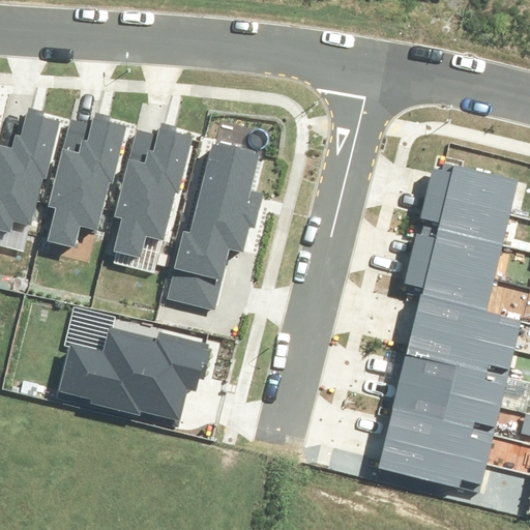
[(0,229),(10,232),(13,222),(31,226),(43,178),(47,179),(60,121),(42,117),(45,112),(28,108),(21,136),(16,135),(12,148),(0,145),(0,229)]
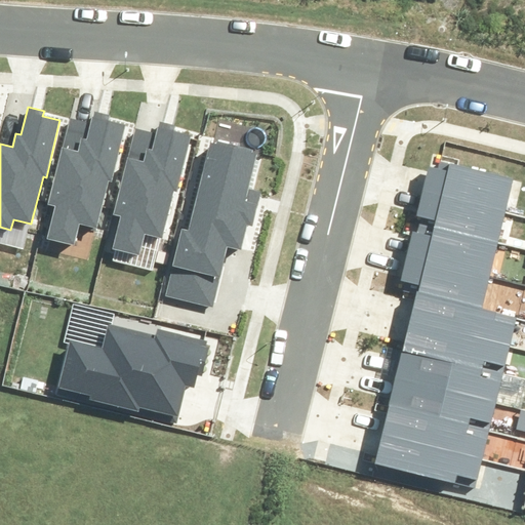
[(47,239),(74,245),(79,224),(97,229),(109,182),(112,183),(126,126),(108,121),(110,117),(94,113),(91,124),(71,119),(49,204),(55,206),(47,239)]
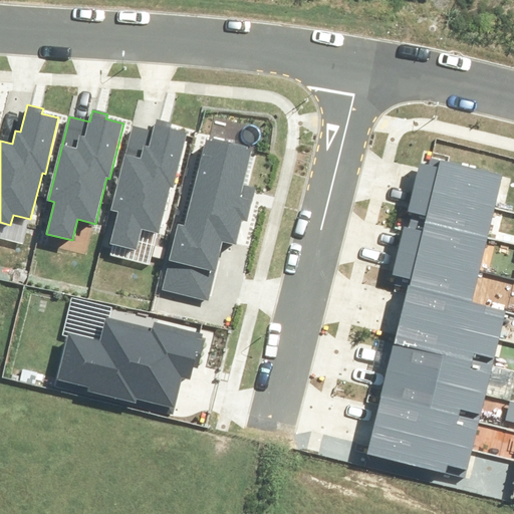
[(110,243),(137,249),(142,229),(160,233),(171,188),(174,188),(188,133),(170,127),(172,123),(157,119),(154,132),(134,126),(112,209),(118,211),(110,243)]
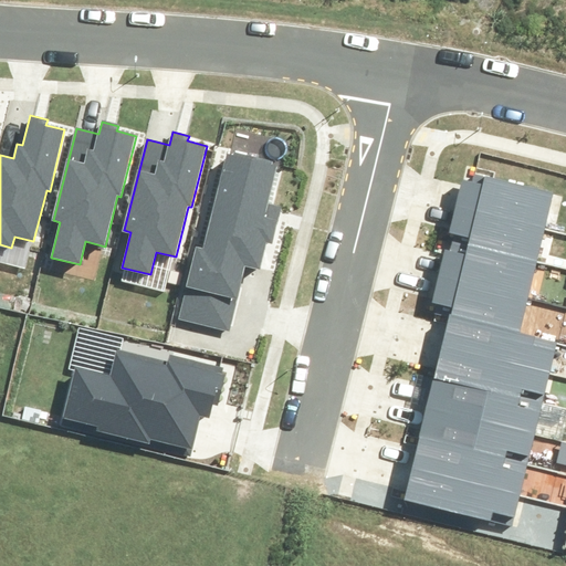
[(179,318),(229,331),(244,266),(260,270),(266,243),(273,245),(282,207),(268,203),(276,166),(272,165),(273,161),(234,153),(233,156),(228,154),(205,250),(197,248),(179,318)]
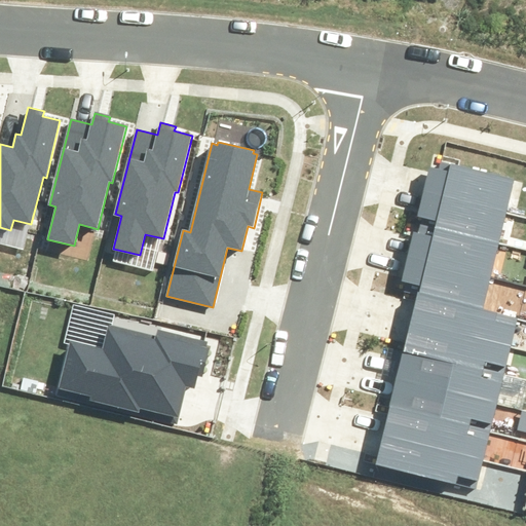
[(424,189),(506,209),(514,179),(441,161),(439,168),(430,166),(424,189)]
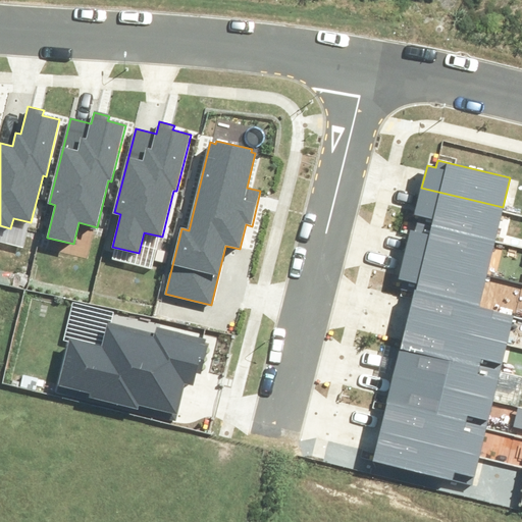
[(432,225),(496,241),(503,207),(421,188),(415,213),(434,218),(432,225)]
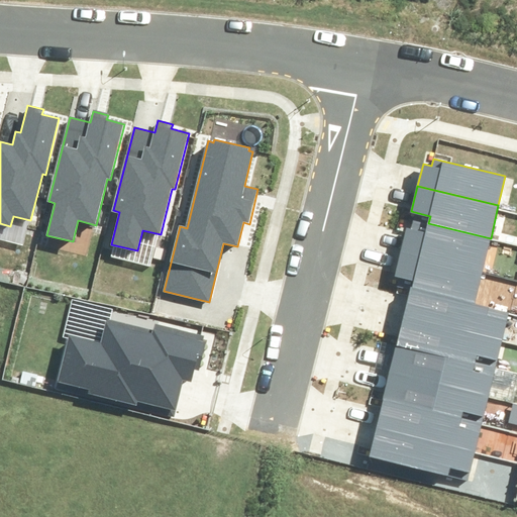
[(399,255),(482,275),(491,238),(428,223),(426,232),(406,228),(399,255)]
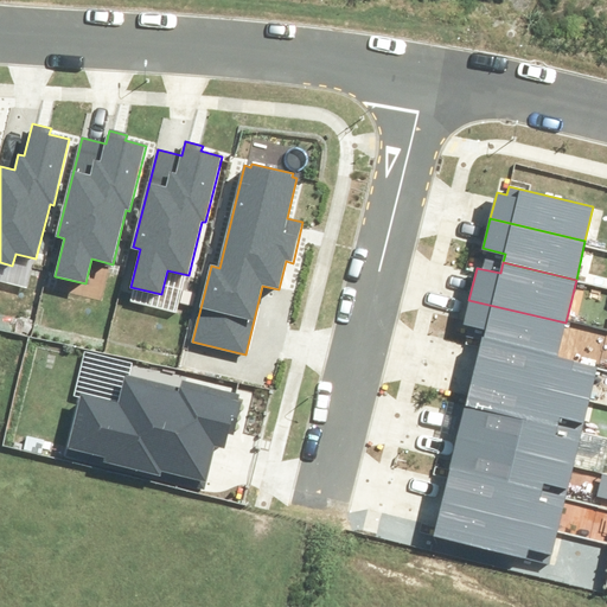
[(483,338),(557,357),(566,323),(468,300),(464,324),(485,330),(483,338)]
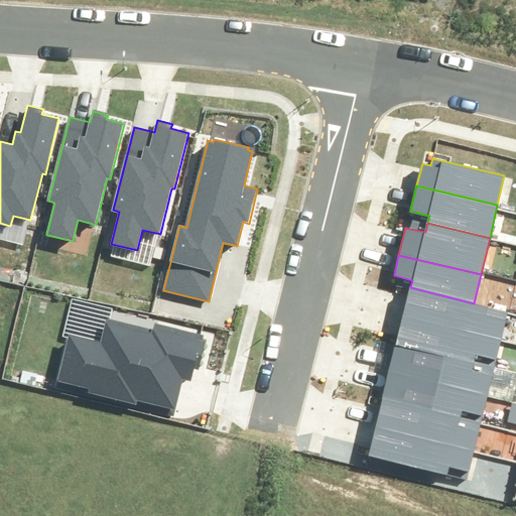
[(403,315),(501,340),(508,311),(474,303),(410,287),(403,315)]
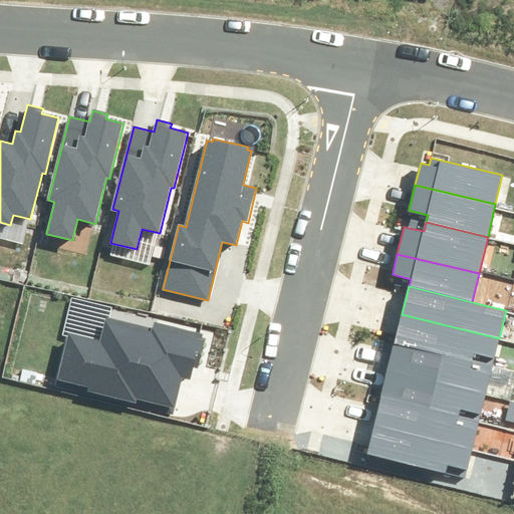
[(395,342),(492,366),(499,338),(402,314),(395,342)]
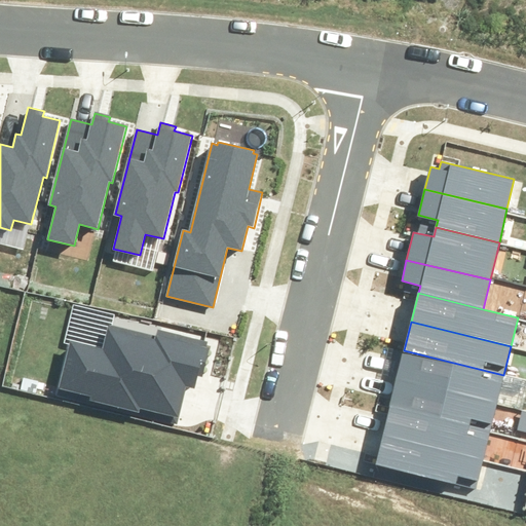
[(70,340),(58,388),(89,396),(88,399),(140,412),(140,409),(179,418),(187,386),(195,388),(198,375),(203,376),(211,345),(207,344),(208,341),(157,329),(156,336),(108,325),(102,348),(70,340)]
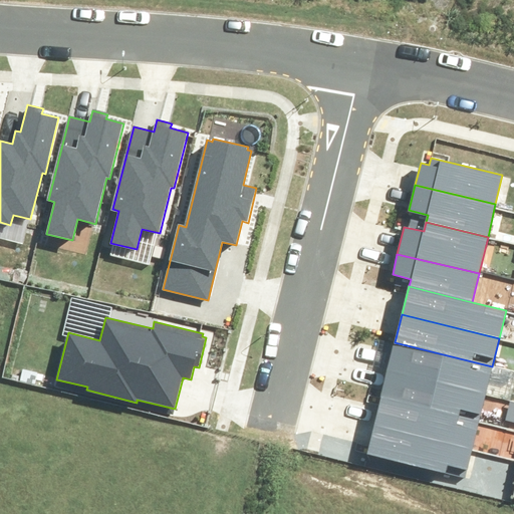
[(388,371),(485,396),(492,366),(395,342),(388,371)]
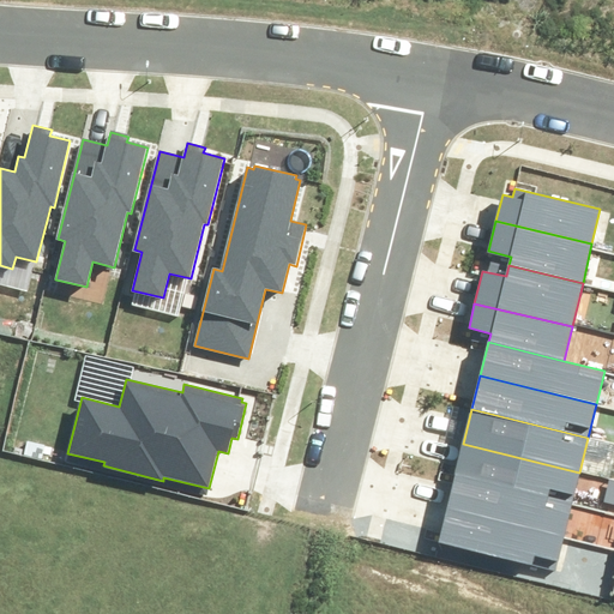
[(455,476),(571,504),(579,473),(463,444),(455,476)]
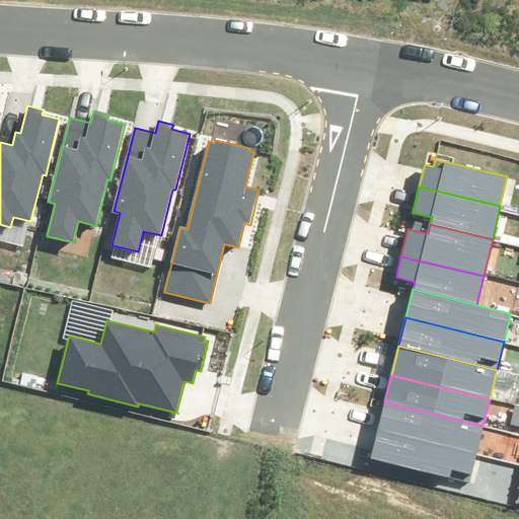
[(378,429),(476,453),(483,426),(384,402),(378,429)]
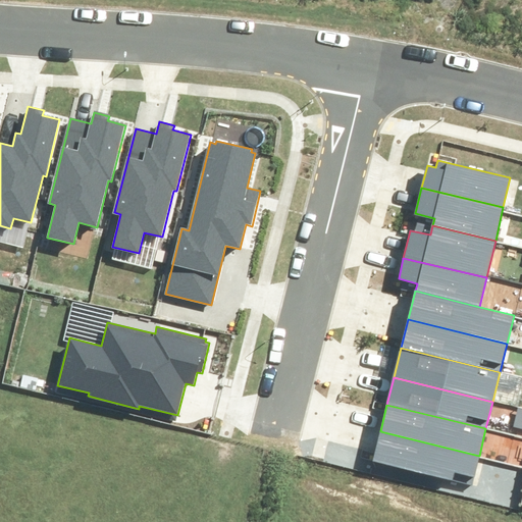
[(373,462),(472,485),(479,456),(380,431),(373,462)]
